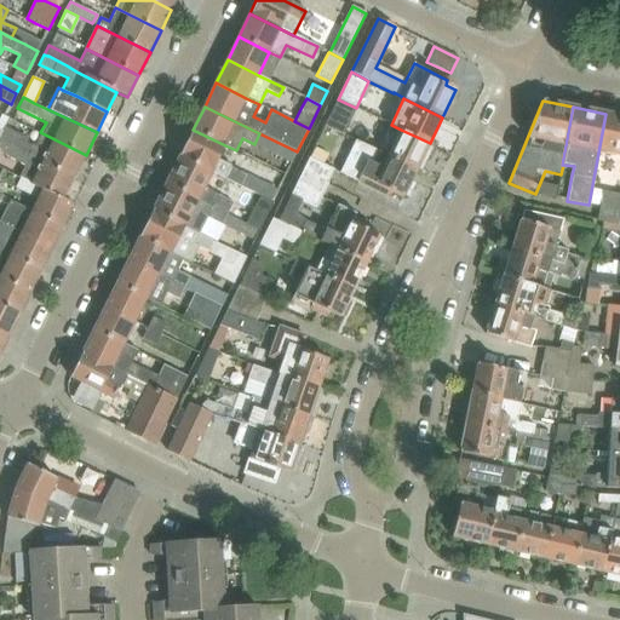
[(332,110),(325,126),(343,135),(350,119),(332,110)]
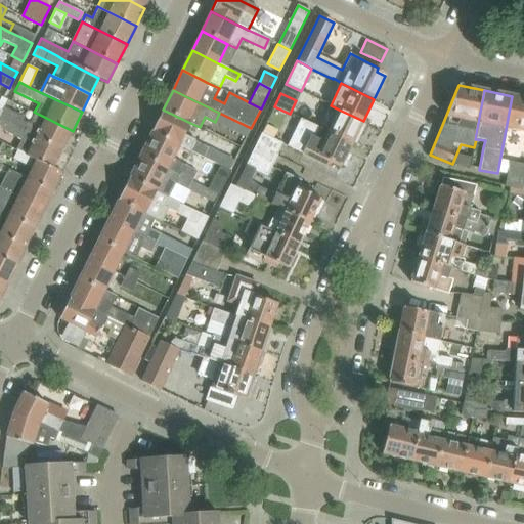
[(506,129),(523,132),(523,98),(512,96),(506,129)]
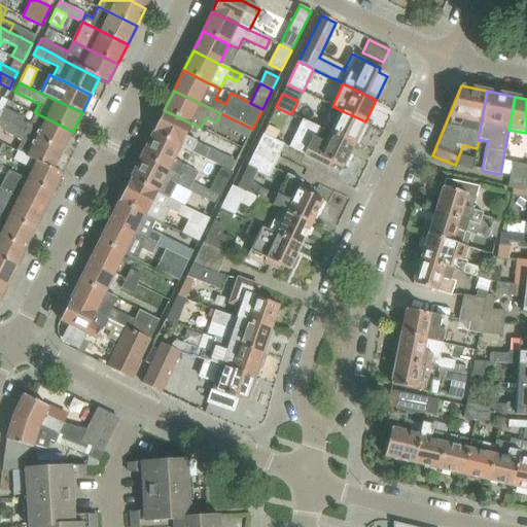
[(64,149),(73,132),(34,112),(29,125),(22,120),(24,117),(6,109),(1,119),(64,149)]
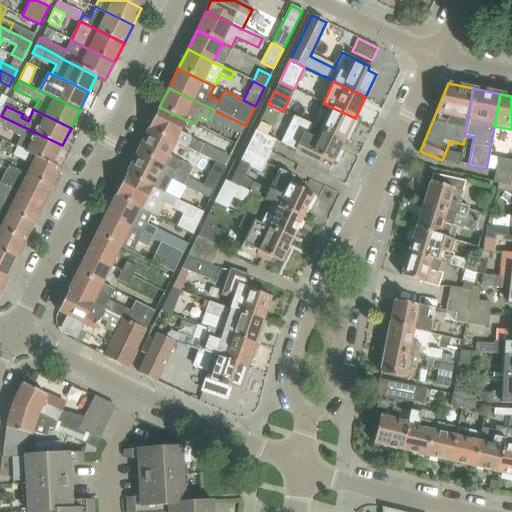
[(159,107),(148,129),(175,143),(198,154),(215,162),(224,166),(228,157),(191,139),(192,137),(181,131),(186,120),(159,107)]
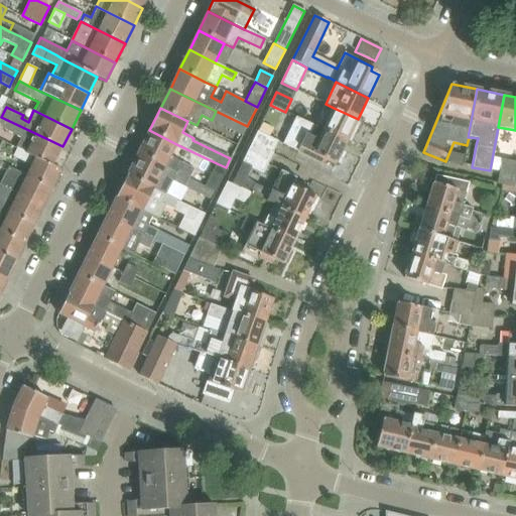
[(319,115),(314,126),(323,130),(347,141),(352,131),(355,133),(359,123),(357,122),(358,119),(334,108),(328,119),(319,115)]
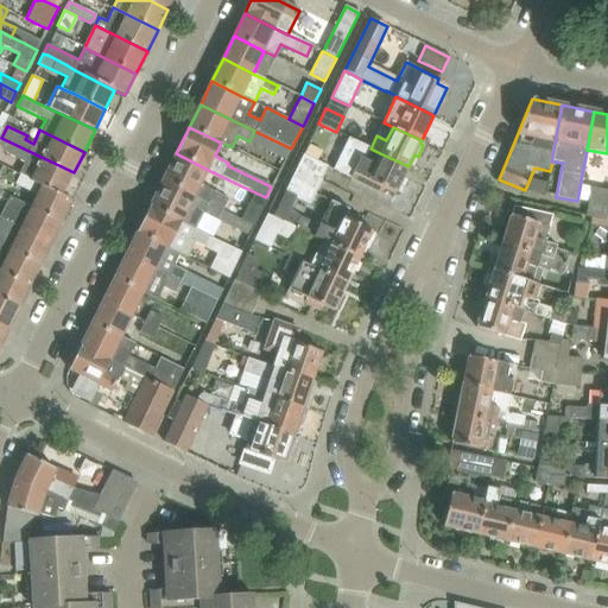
[(74,172),(1,138),(0,139),(0,150),(24,162),(19,173),(44,187),(63,196),(74,172)]
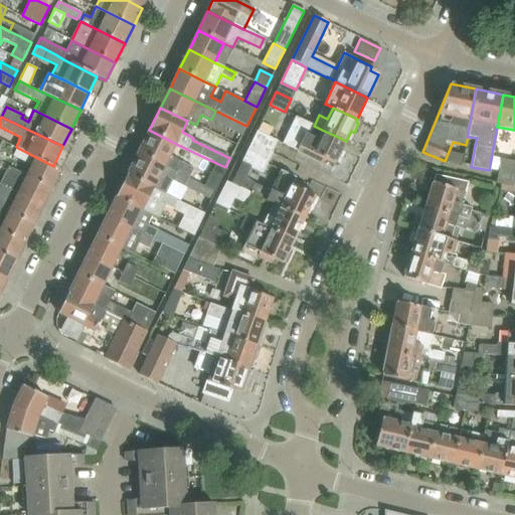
[(170,156),(176,144),(149,130),(138,152),(188,177),(192,168),(180,163),(170,156)]
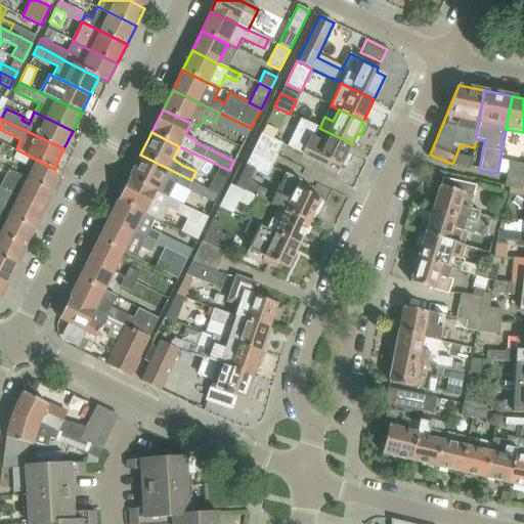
[(310,134),(302,153),(314,159),(330,167),(332,163),(341,167),(342,165),(345,166),(350,156),(347,155),(352,143),(328,132),(323,140),(310,134)]
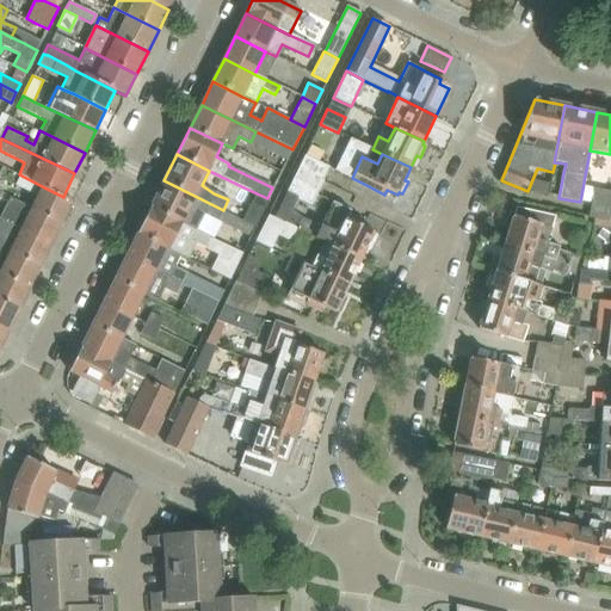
[(298,168),(321,180),(328,167),(304,155),(298,168)]
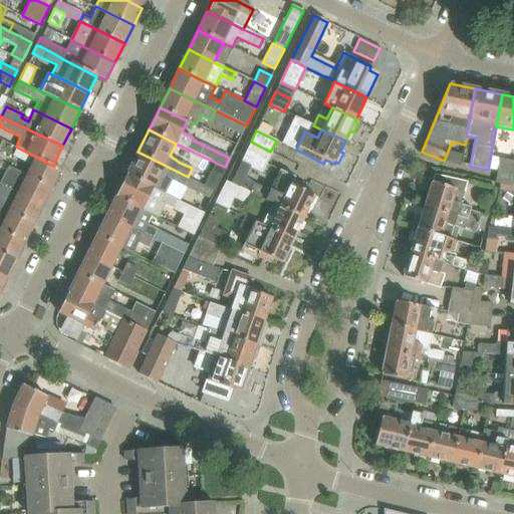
[(261,171),(270,152),(251,142),(241,162),(261,171)]
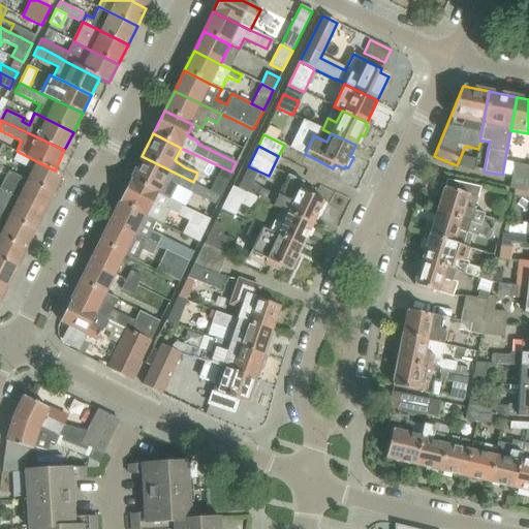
[(142,156),(130,179),(169,198),(177,185),(217,205),(221,195),(211,190),(193,182),(142,156)]
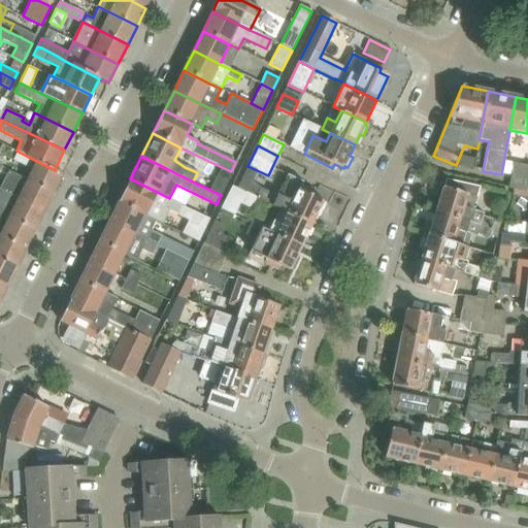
[(38,162),(29,179),(55,193),(63,174),(55,170),(38,162)]
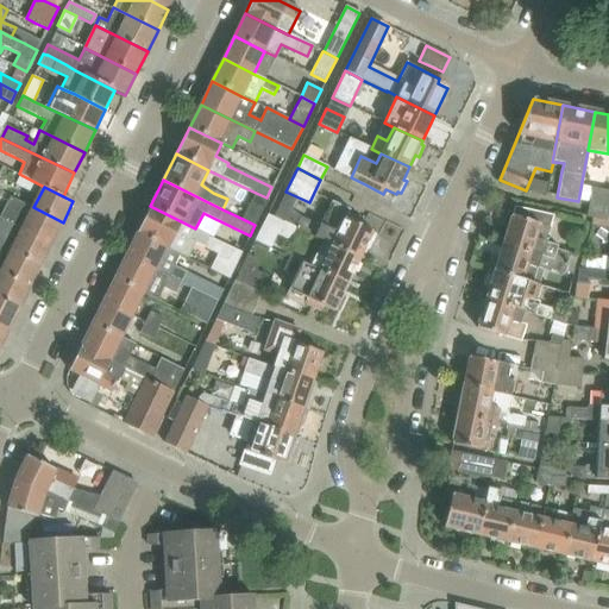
[(591,218),(608,221),(608,213),(608,192),(592,189),(586,218),(591,218)]
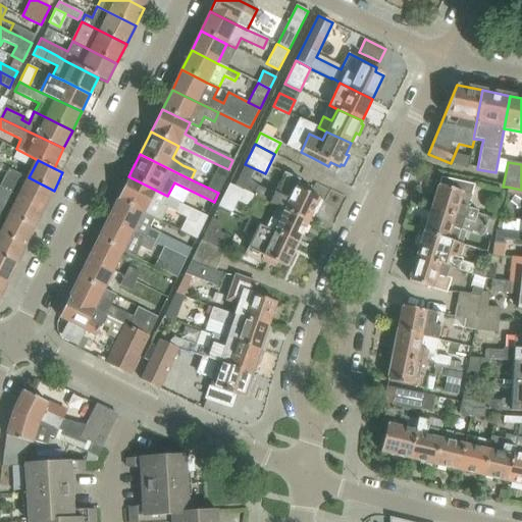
[(228,169),(219,165),(208,188),(218,193),(229,170),(228,169)]
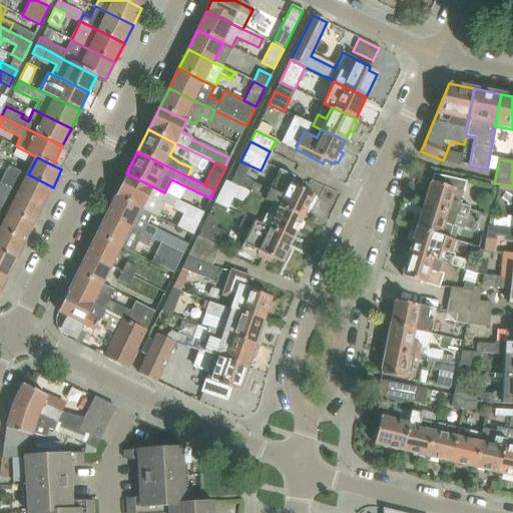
[(0,178),(0,183),(44,205),(53,187),(28,174),(7,164),(0,178)]
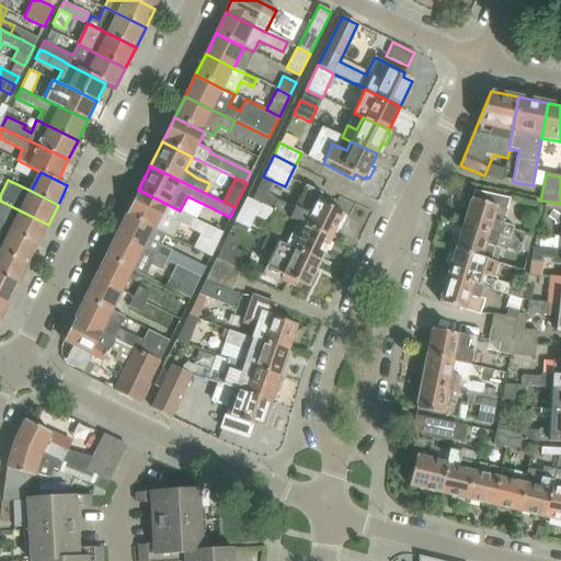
[(305,185),(290,217),(298,220),(297,222),(331,239),(336,227),(340,228),(345,217),(342,216),(343,214),(333,208),(335,205),(320,197),(322,194),(305,185)]
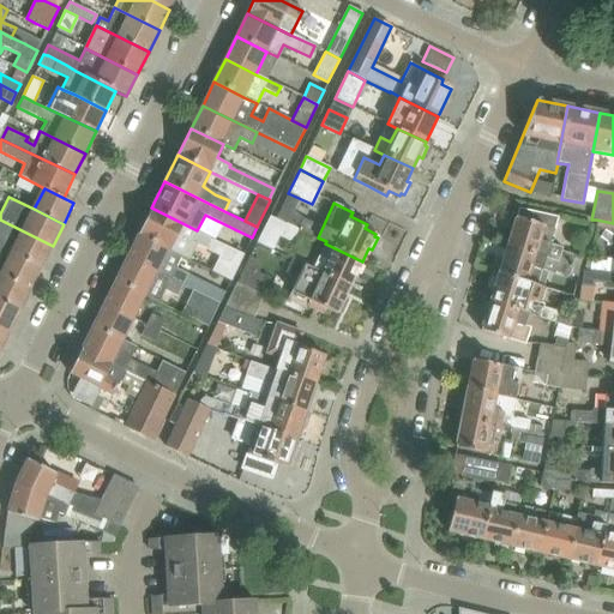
[(293,212),(282,206),(275,221),(282,224),(287,227),(293,212)]
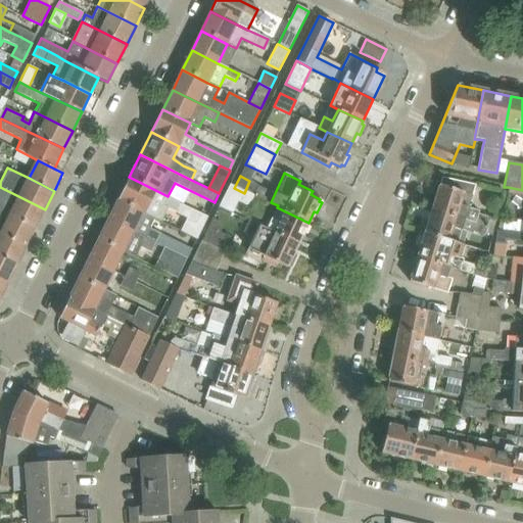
[(208,216),(168,196),(129,177),(117,200),(154,218),(161,221),(168,207),(187,218),(181,231),(197,238),(208,216)]
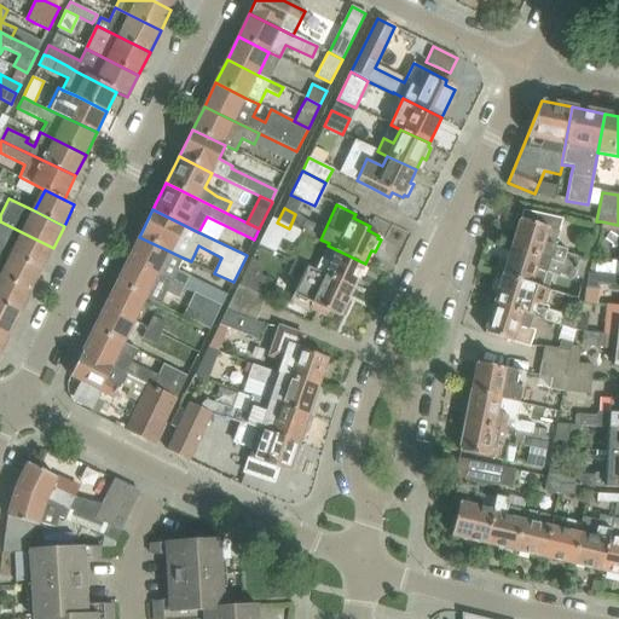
[(562,219),(522,210),(510,249),(551,261),(574,268),(578,256),(566,253),(567,252),(553,247),(562,219)]
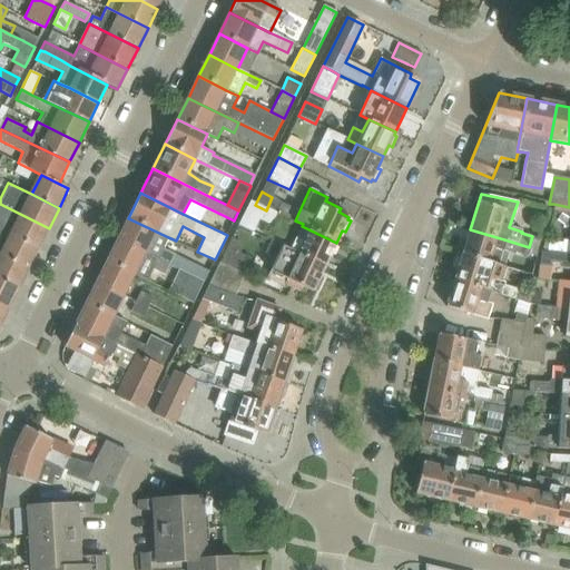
[(255,205),(248,202),(237,226),(254,234),(266,210),(262,208),(255,205)]
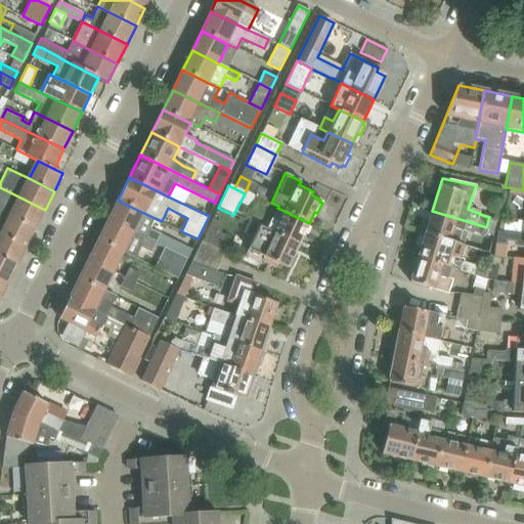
[(0,198),(14,206),(10,215),(36,228),(45,210),(0,187),(0,198)]
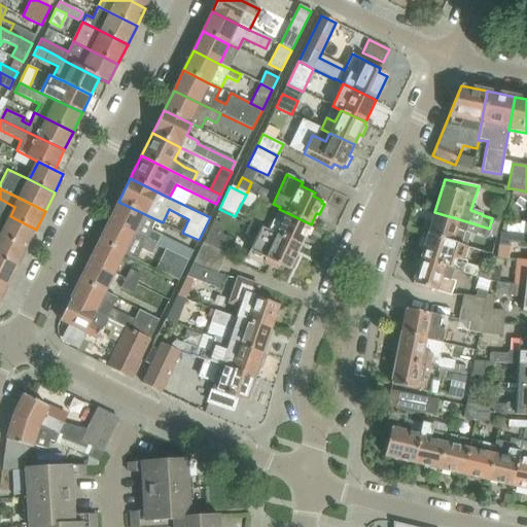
[(259,189),(256,198),(268,203),(272,195),(259,189)]
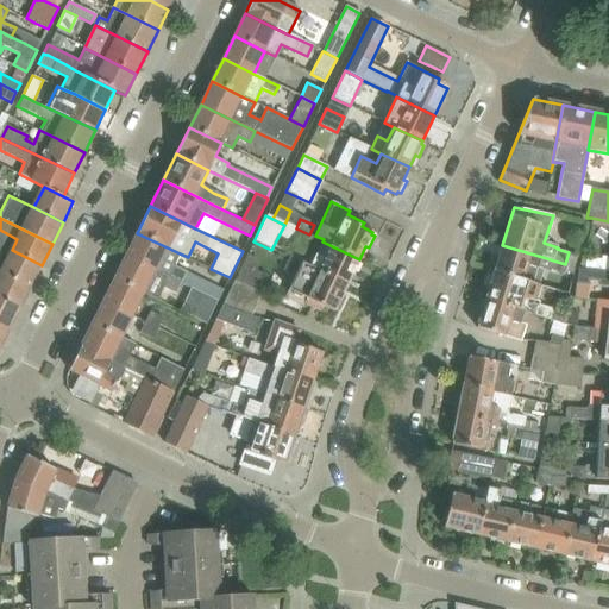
[(137,233),(126,255),(169,276),(180,253),(137,233)]
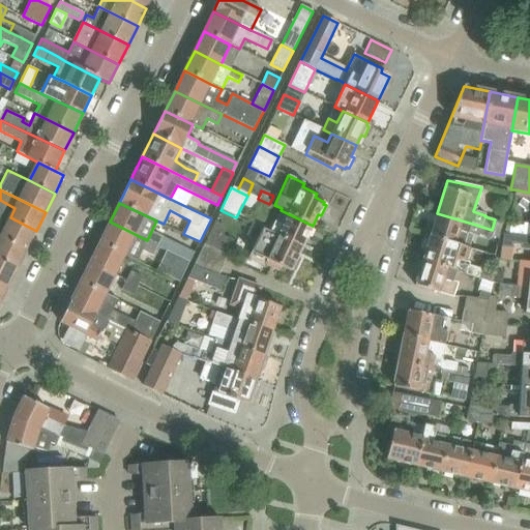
[(281,210),(270,233),(302,248),(313,226),(281,210)]
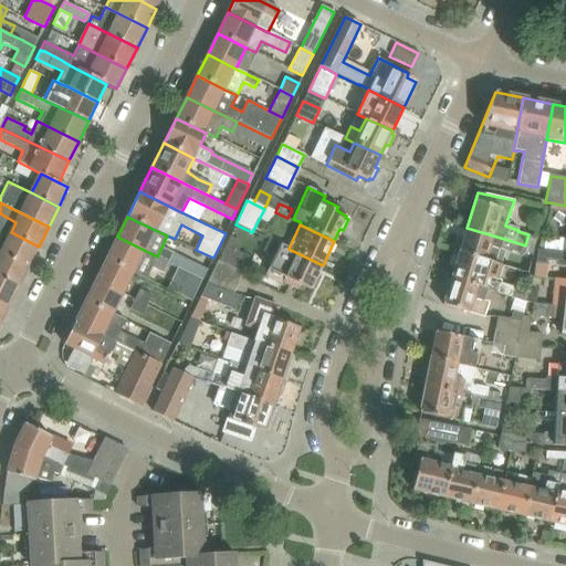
[(0,251),(29,265),(39,247),(11,232),(0,227),(0,251)]
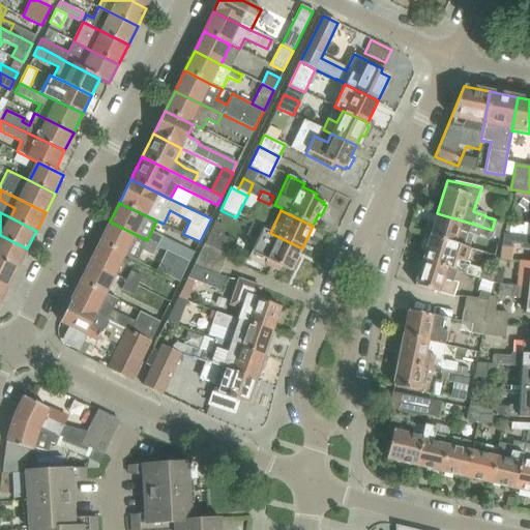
[(472,224),(437,213),(430,238),(455,246),(469,251),(470,247),(464,245),(468,232),(478,236),(479,234),(492,238),(494,230),(492,230),(472,224)]
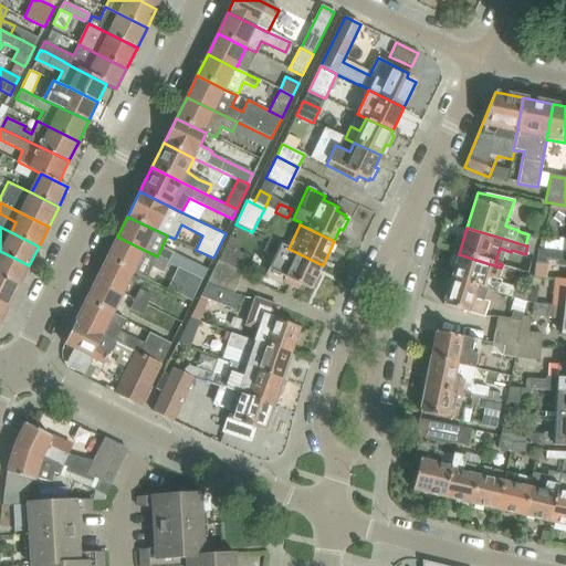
[(106,259),(135,272),(147,278),(157,257),(117,237),(106,259)]
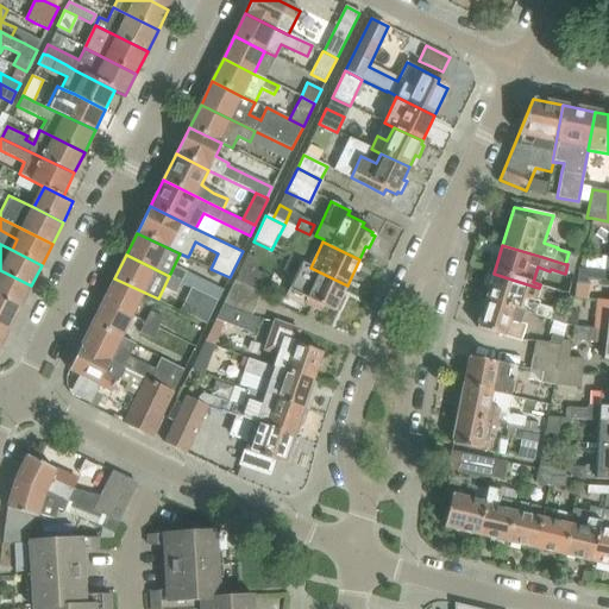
[(284,256),(282,263),(297,270),(284,299),(303,308),(306,305),(321,312),(324,307),(334,312),(336,309),(339,311),(345,299),(341,297),(347,286),(311,268),(284,256)]
